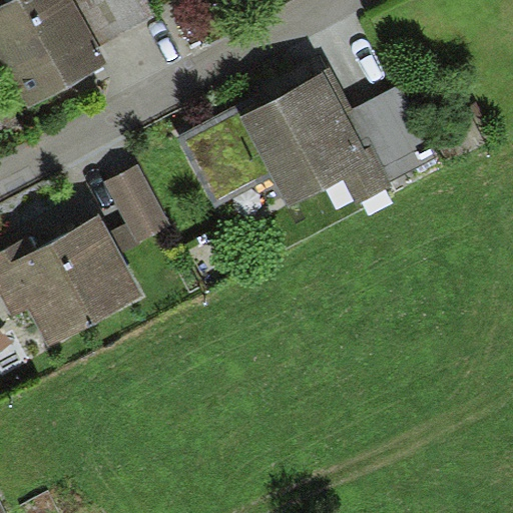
[(10,0),(0,6),(0,56),(29,108),(108,64),(99,47),(72,0),(10,0)]
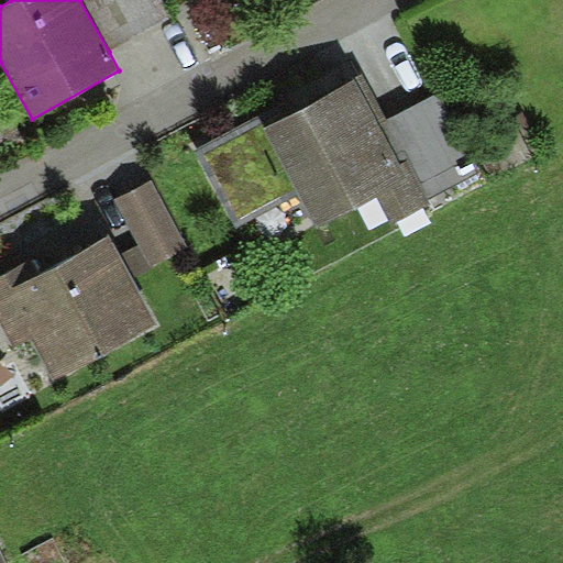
[(79,0),(109,52),(173,17),(163,0),(79,0)]
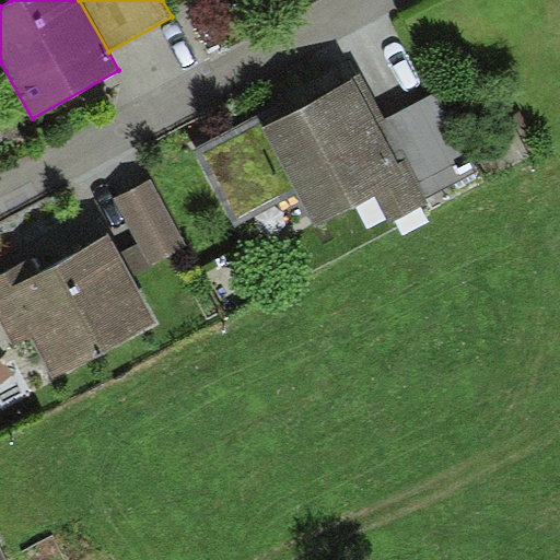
[(257,118),(194,151),(234,228),(298,195),(314,226),(373,195),(388,223),(428,202),(426,198),(385,120),(360,74),(261,126),(257,118)]
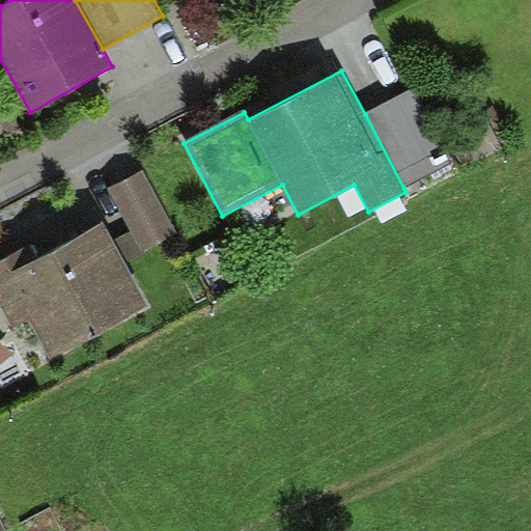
[(403,188),(452,163),(414,89),(365,114),(403,188)]
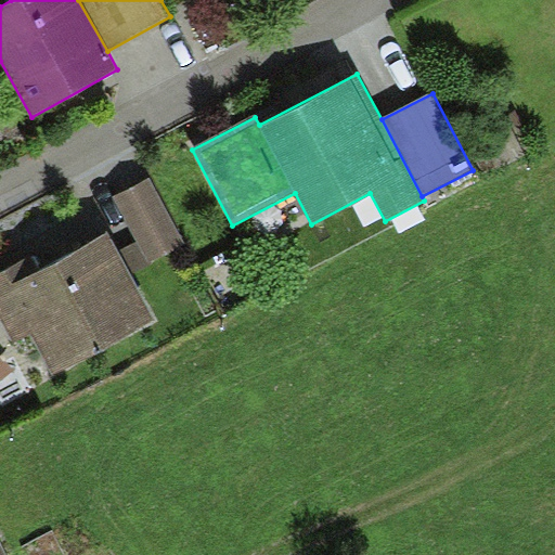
[(136,242),(119,250),(132,275),(151,266),(150,261),(184,243),(150,178),(113,197),(136,242)]
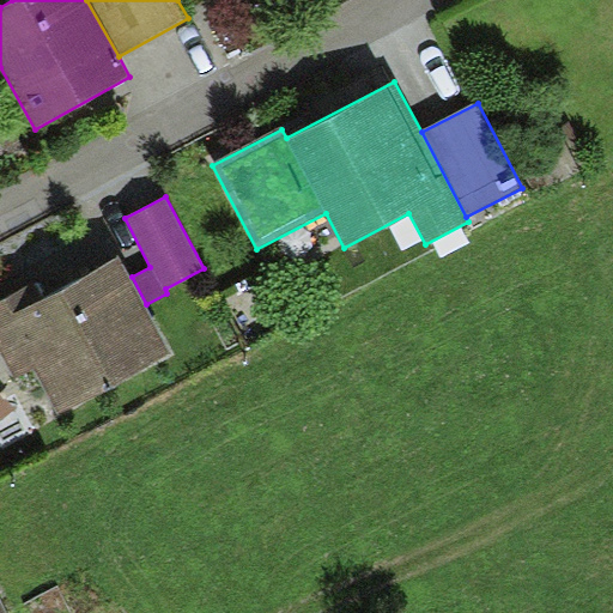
[(28,287),(0,302),(0,352),(14,381),(36,370),(59,413),(171,354),(146,304),(132,277),(121,258),(35,302),(28,287)]
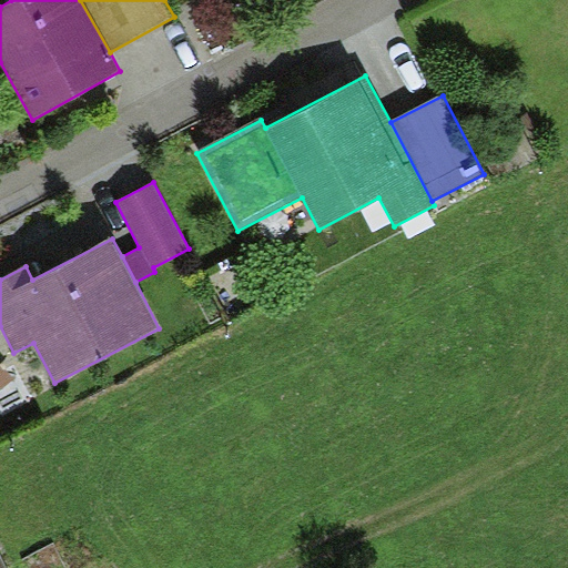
[(0,389),(12,377),(0,366),(0,389)]
